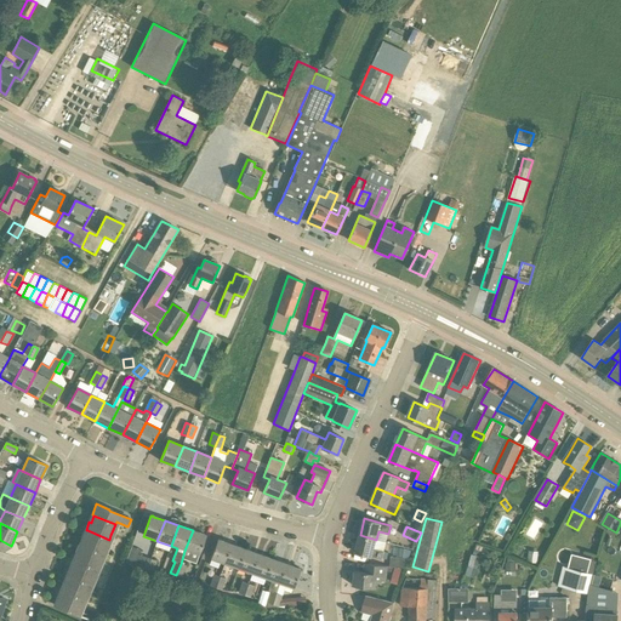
[(103,554),(104,551),(109,540),(87,530),(84,539),(83,537),(79,545),(81,546),(103,554)]
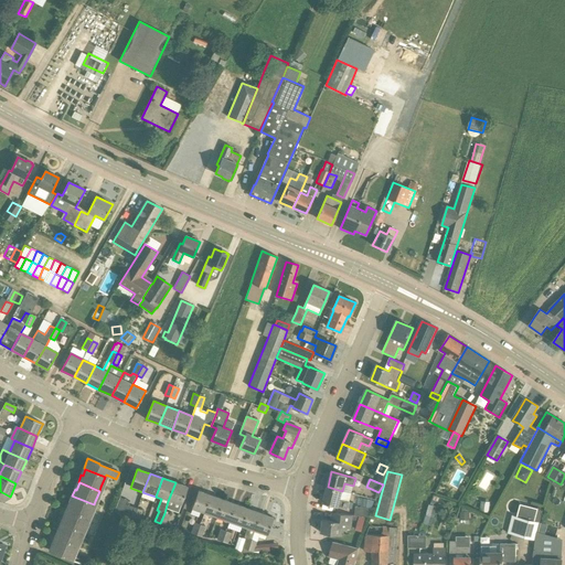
[(176,482),(168,501),(181,505),(188,487),(187,487),(185,487),(176,482)]
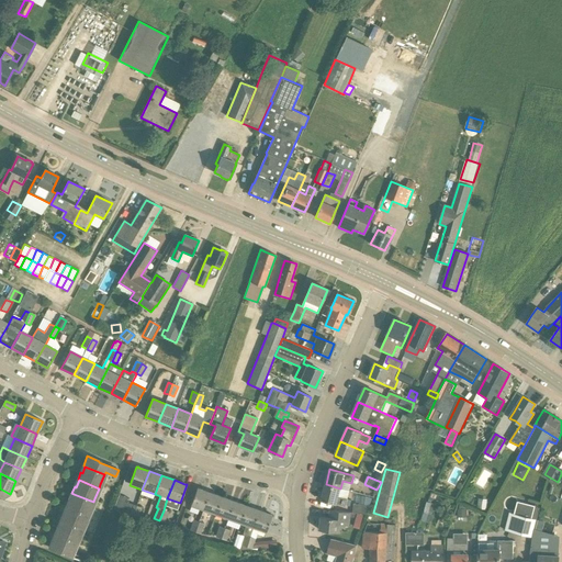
[(340,489),(326,484),(322,501),(337,504),(346,506),(348,499),(338,496),(340,489)]
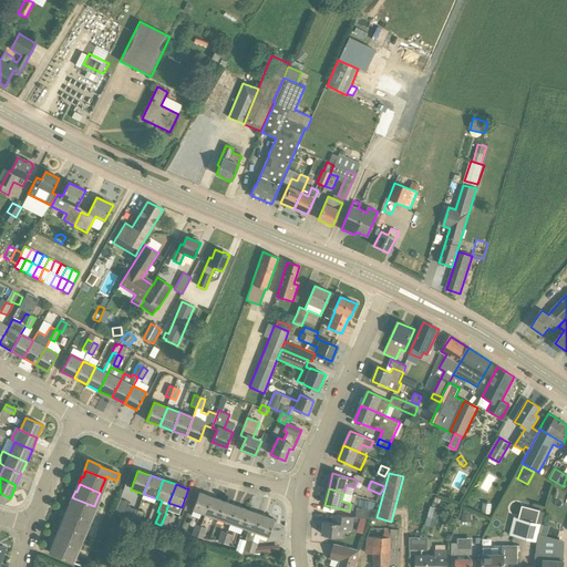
[(193,511),(205,515),(212,497),(200,493),(199,493),(193,511)]
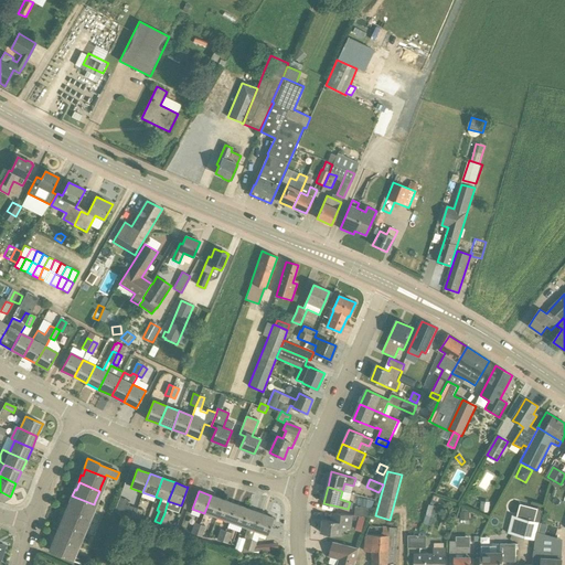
[(211,496),(204,513),(216,518),(223,500),(211,496)]
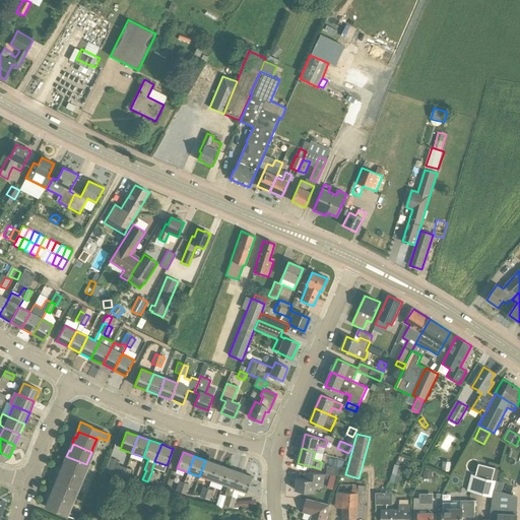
[(80,477),(82,473),(86,464),(68,457),(65,463),(64,462),(61,469),(62,469),(80,477)]
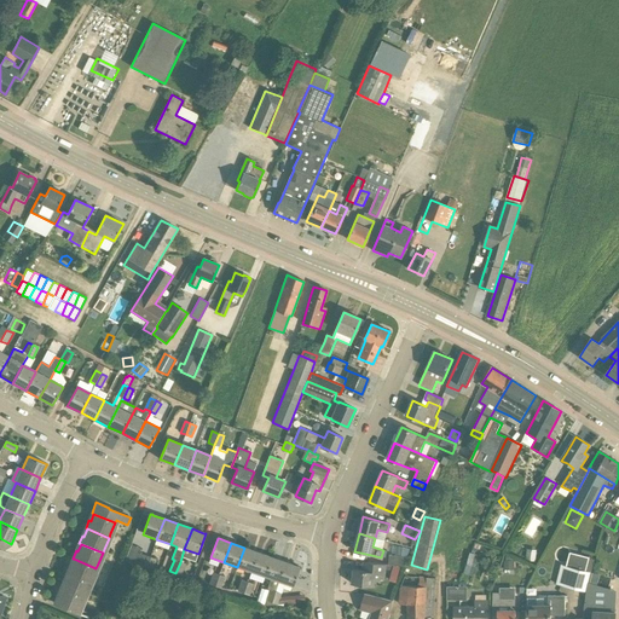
[(138,548),(131,545),(126,561),(132,563),(138,548)]
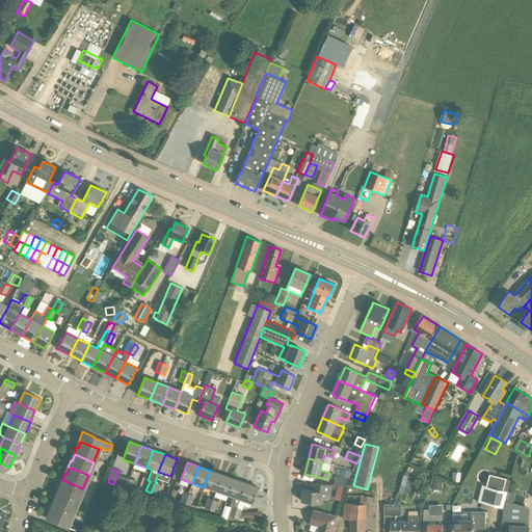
[(210,471),(204,487),(216,491),(222,475),(210,471)]
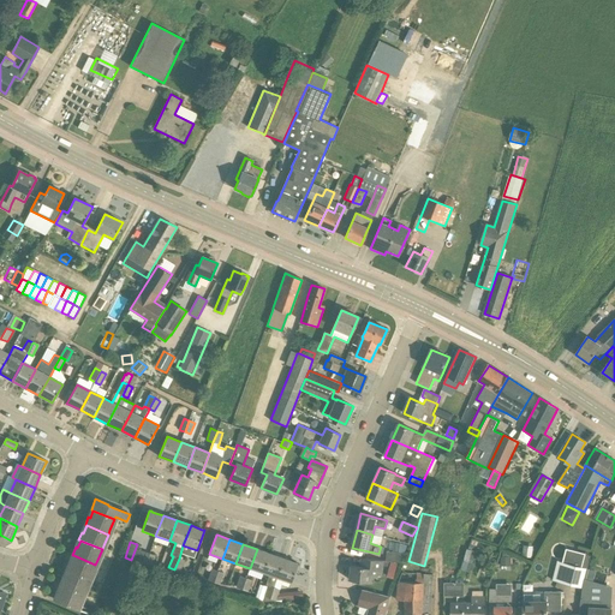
[(532,557),(533,547),(524,545),(523,557),(532,557)]
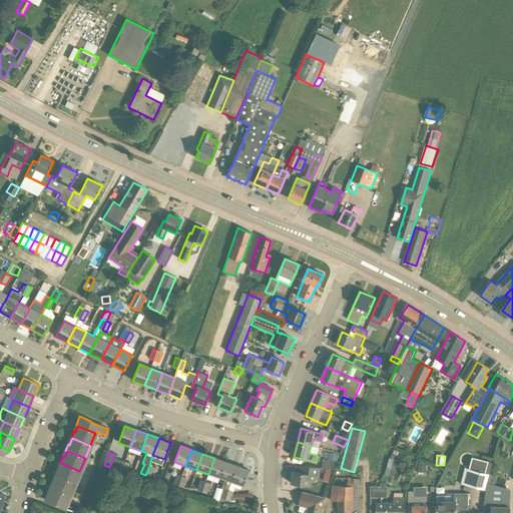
[(214,458),(208,474),(219,478),(225,462),(214,458)]
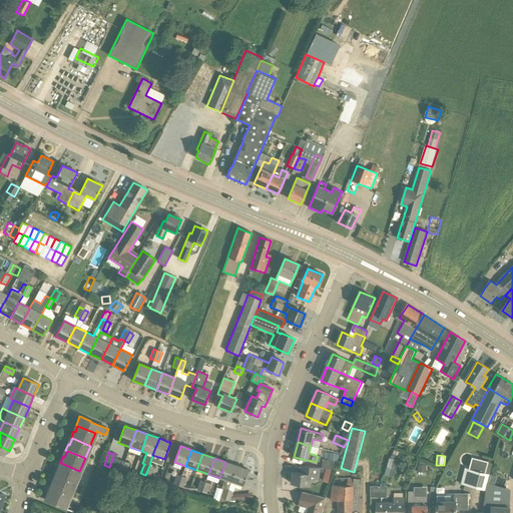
[(385,475),(392,477),(397,460),(390,458),(385,475)]
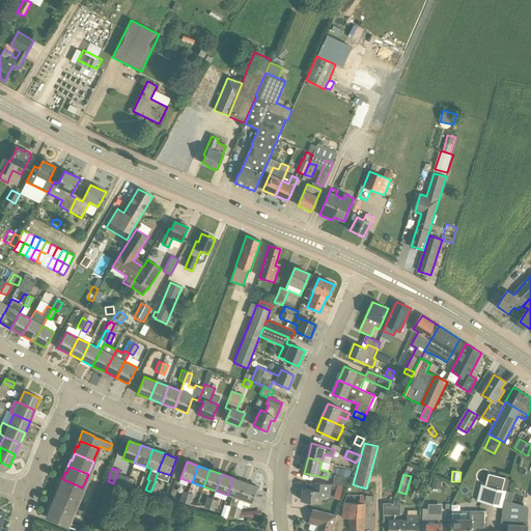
[(491,486),(502,490),(505,478),(494,475),(491,486)]
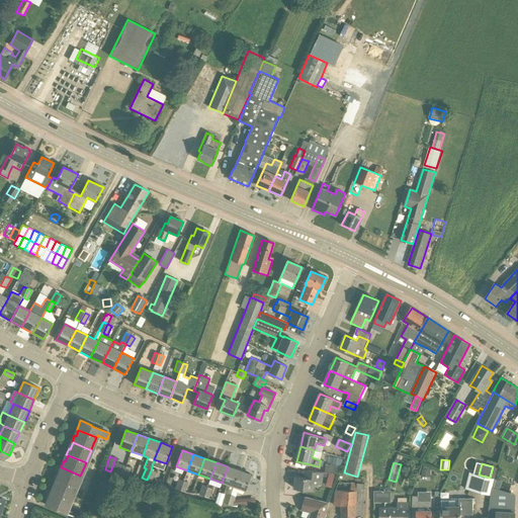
[(122,476),(125,466),(120,464),(117,473),(122,476)]
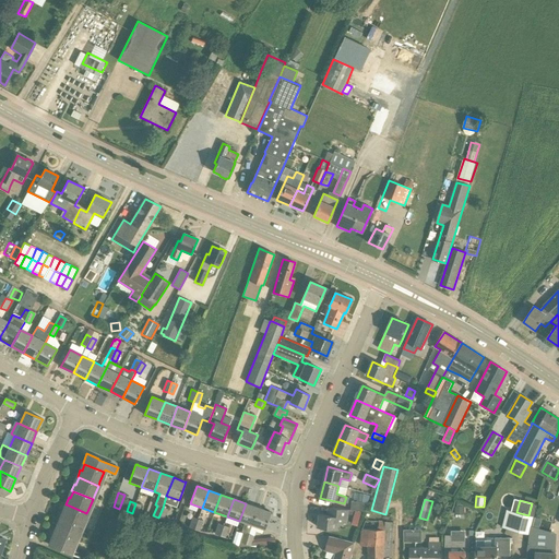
[(363,502),(353,501),(352,510),(354,510),(366,512),(369,503),(368,503),(363,502)]
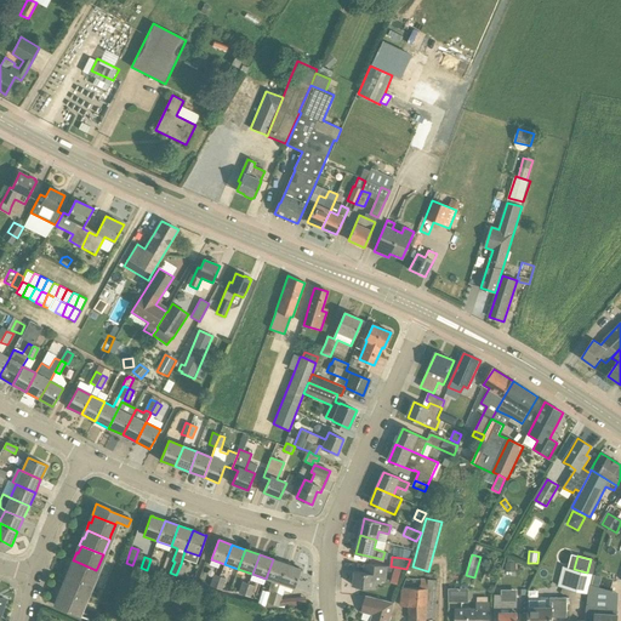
[(151,559),(147,570),(153,571),(157,562),(151,559)]
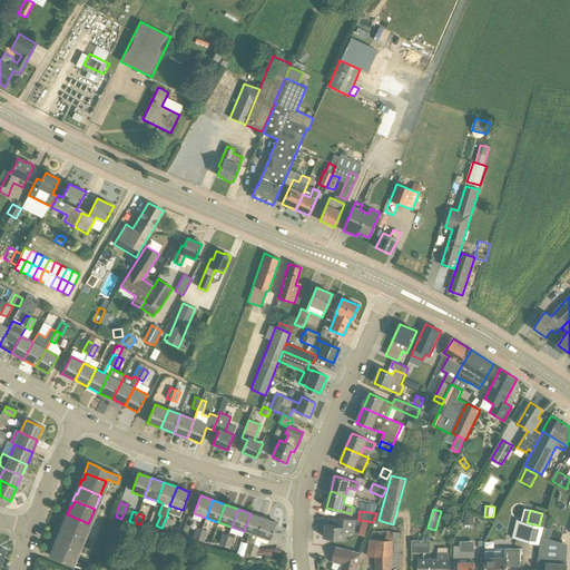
[(251,513),(244,531),(249,533),(246,542),(247,542),(244,552),(251,554),(254,544),(257,536),(263,518),(251,513)]
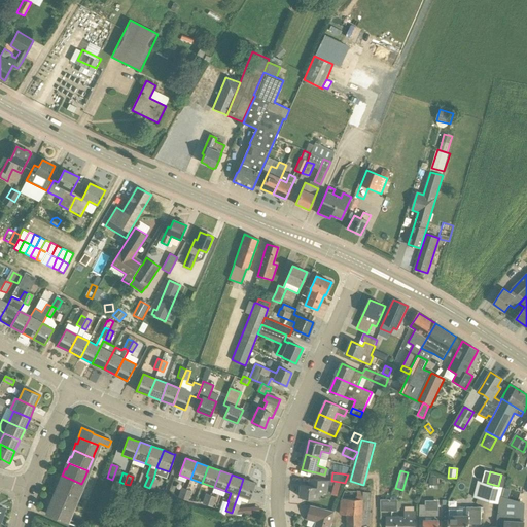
[(76,496),(77,493),(81,484),(63,476),(61,483),(59,482),(57,488),(58,489),(76,496)]
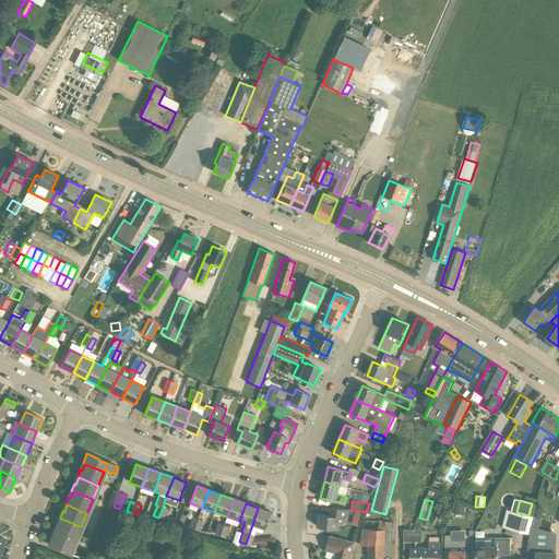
[(258,508),(252,525),(257,526),(264,530),(271,512),(269,511),(258,508)]
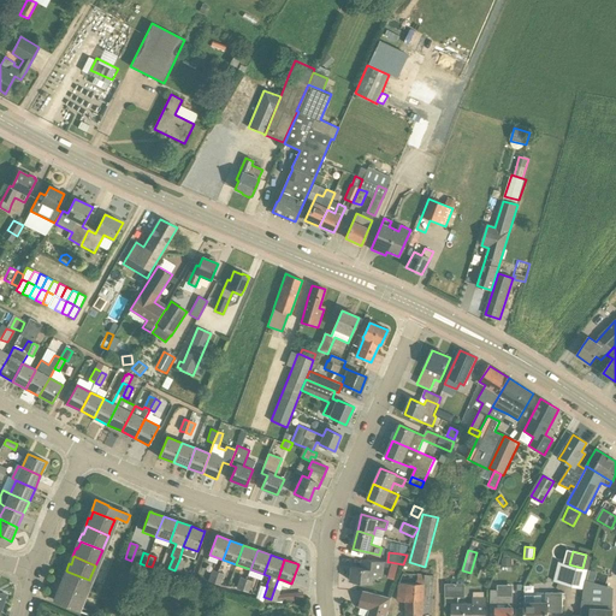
[(366,568),(353,567),(350,581),(373,584),(374,576),(383,576),(384,568),(390,568),(390,562),(388,562),(388,563),(385,562),(367,560),(366,568)]
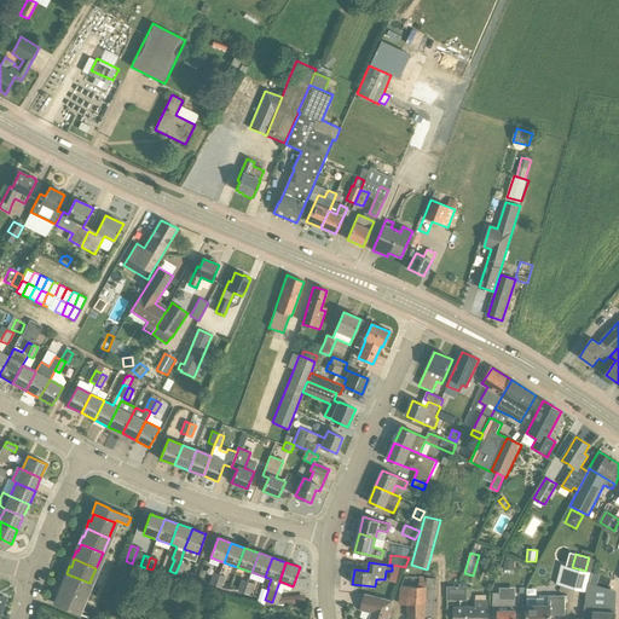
[(585,593),(588,582),(590,572),(585,571),(572,567),(562,565),(557,585),(585,593)]
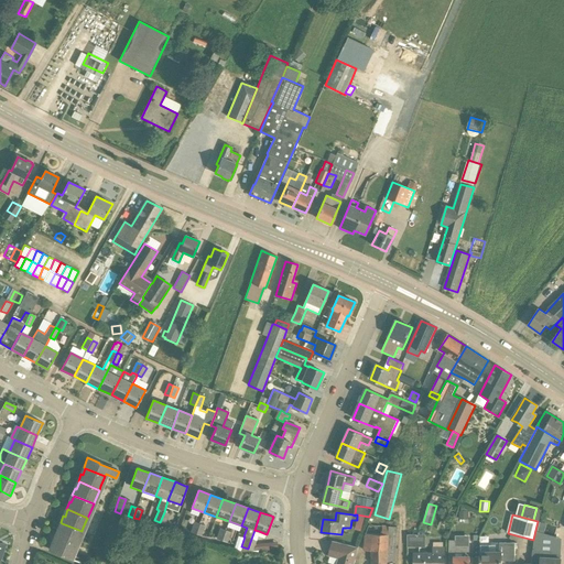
[(76,545),(77,542),(82,531),(62,523),(60,530),(57,529),(55,537),(56,537),(76,545)]
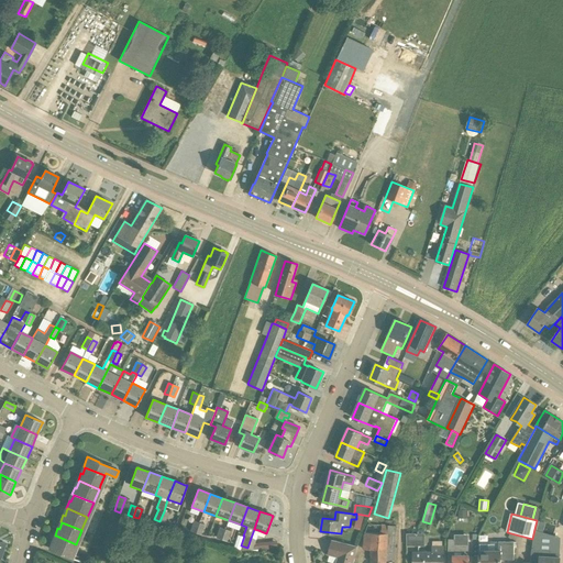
[(393,562),(395,562),(397,527),(368,525),(365,532),(364,550),(372,550),(372,562),(376,562),(375,562),(393,562)]
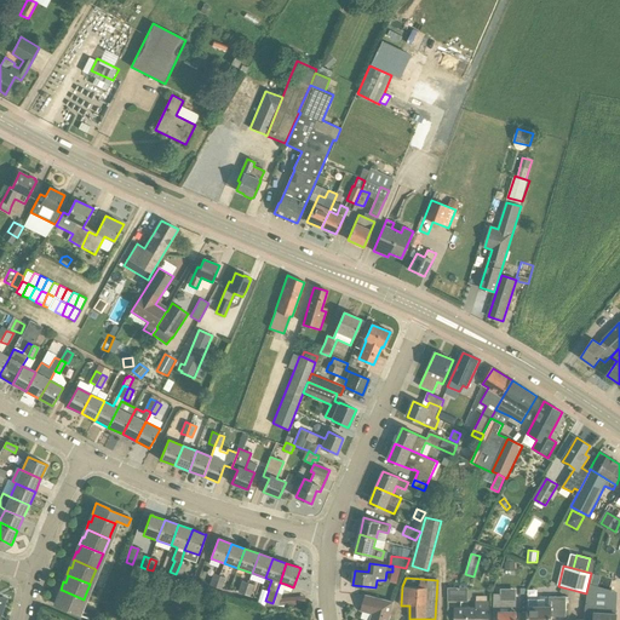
[(468,601),(468,589),(449,589),(448,601),(468,601)]
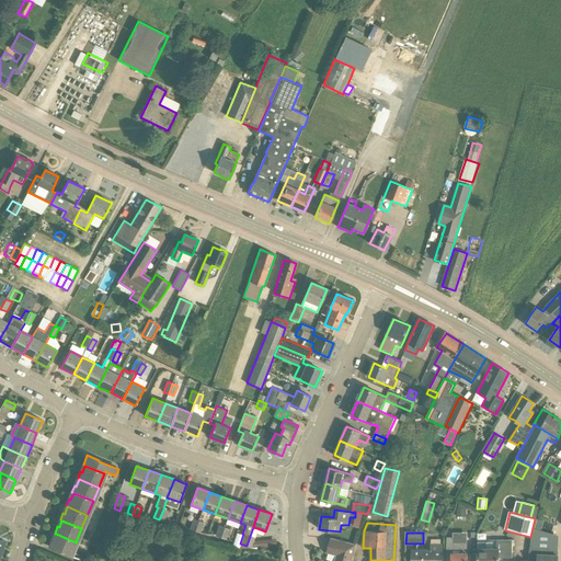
[(48,547),(70,556),(76,542),(56,534),(53,540),(52,540),(48,547)]
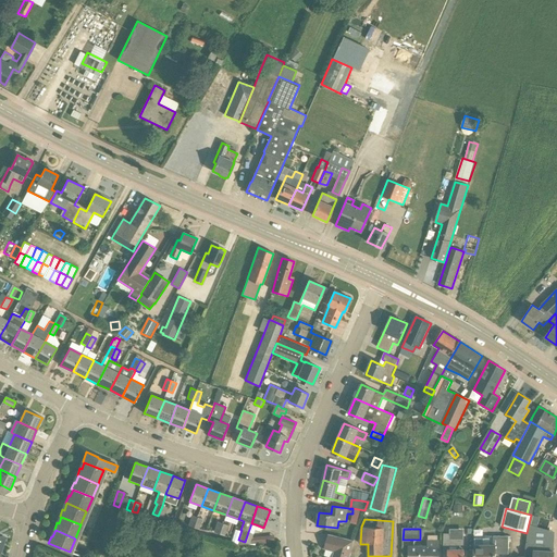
[(444,533),(444,553),(448,553),(448,556),(463,556),(465,549),(463,549),(463,539),(450,539),(450,534),(444,533)]
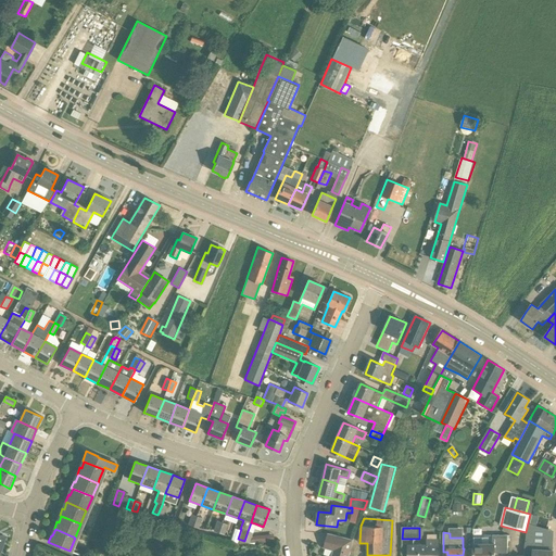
[(348,555),(352,541),(328,534),(325,547),(335,550),(332,555),(348,555)]
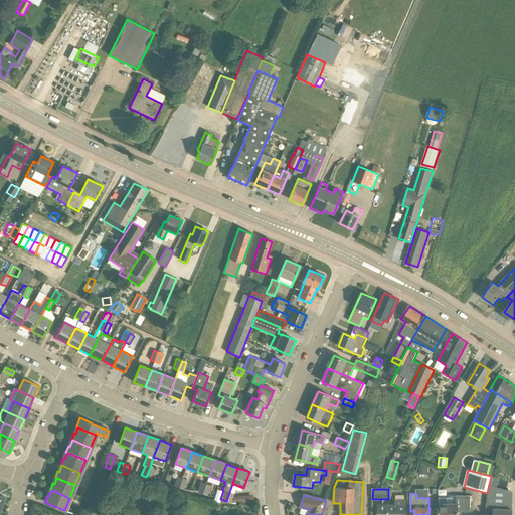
[(439,498),(439,504),(439,514),(458,514),(459,509),(471,509),(471,496),(452,496),(448,498),(439,498)]
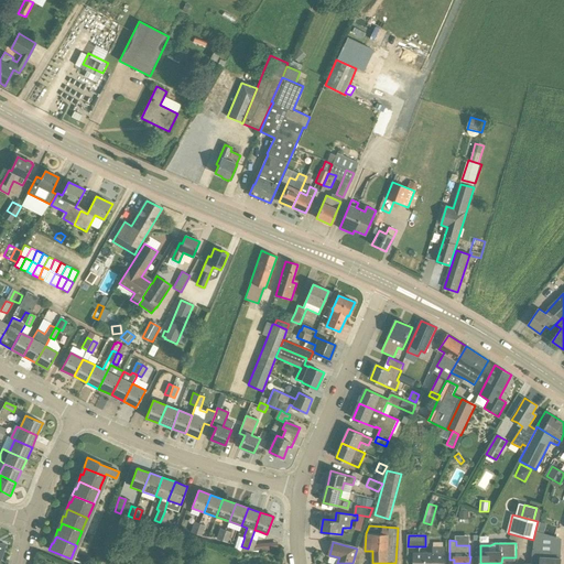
[(444,548),(433,548),(434,554),(415,554),(414,563),(444,563),(445,554),(444,554),(444,548)]
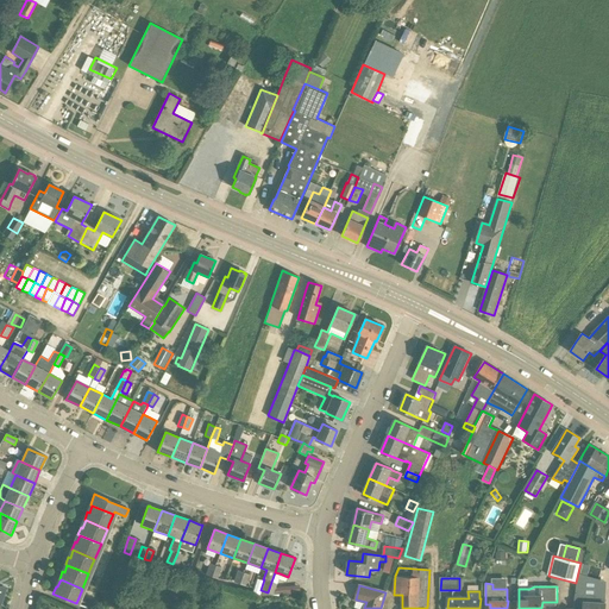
[(606,597),(576,596),(575,608),(606,608),(606,603),(606,597)]
